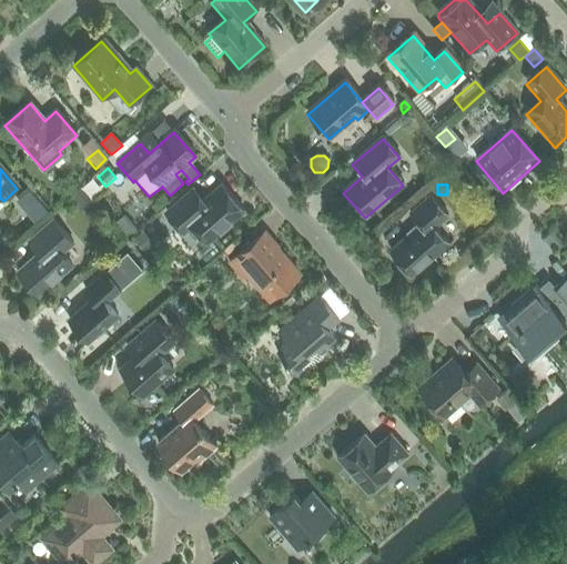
[(193,191),(165,214),(182,234),(191,227),(206,244),(243,212),(221,188),(203,203),(193,191)]
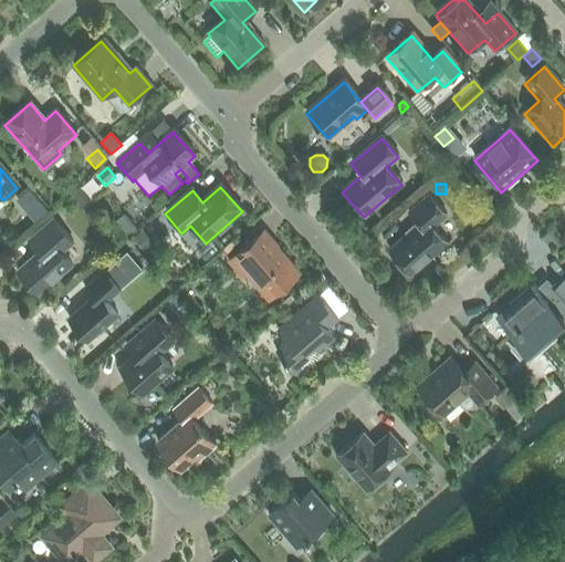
[(82,188),(72,197),(83,210),(93,201),(82,188)]
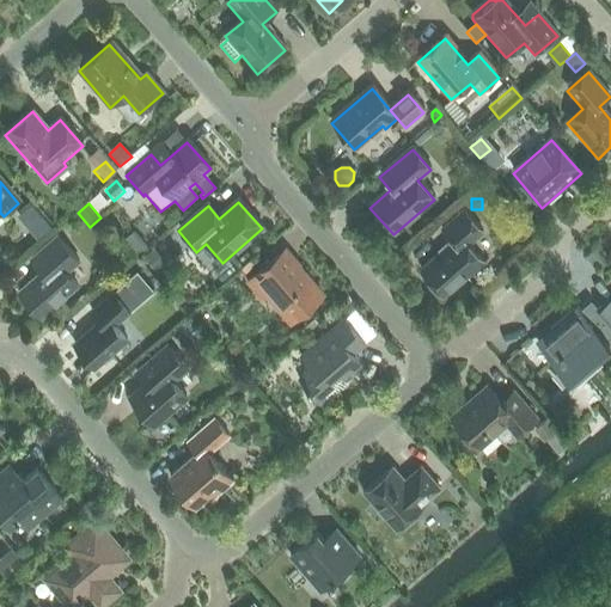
[(32,204),(18,216),(24,222),(37,212),(32,204)]
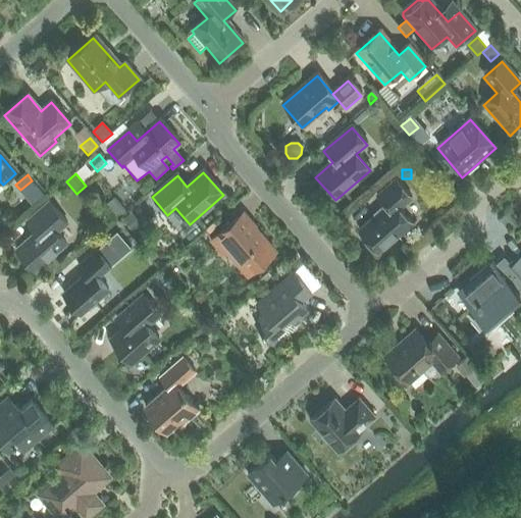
[(376,197),(385,208),(358,231),(377,255),(412,225),(399,211),(411,200),(395,182),(376,197)]
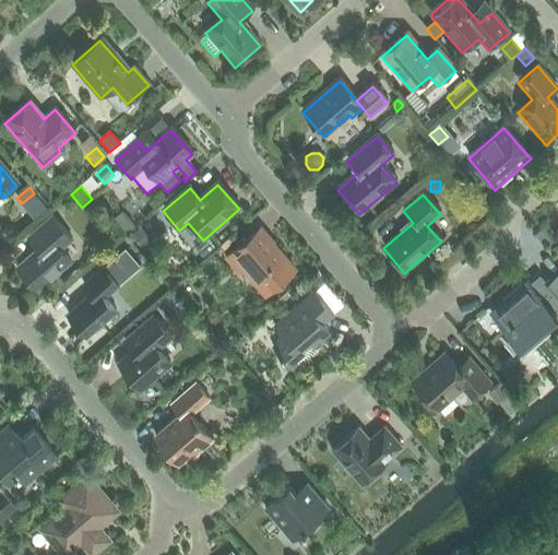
[(16,269),(37,293),(47,283),(56,276),(70,263),(58,250),(70,240),(51,219),(27,239),(38,250),(16,269)]
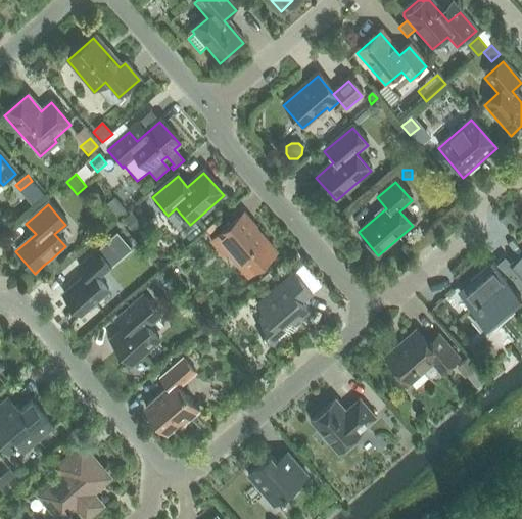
[(130,215),(122,222),(133,234),(141,227),(130,215)]
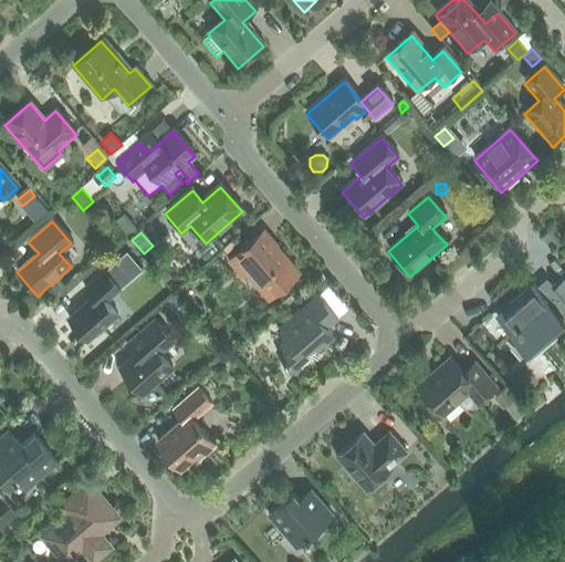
[(265,250),(257,240),(229,264),(241,279),(249,272),(271,298),(297,276),(271,245),(265,250)]
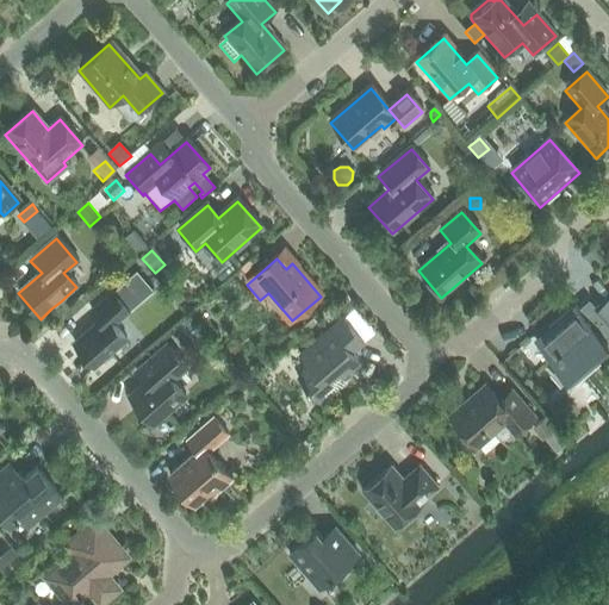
[(253,260),(243,268),(248,273),(258,264),(253,260)]
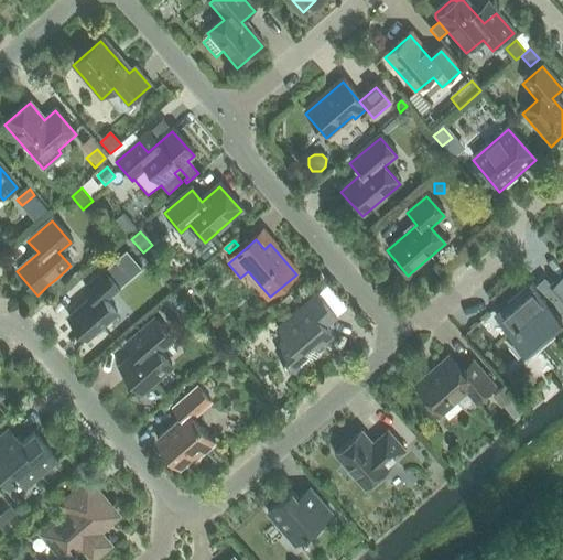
[(91,299),(67,320),(86,342),(117,315),(106,303),(119,291),(103,272),(83,290),(91,299)]
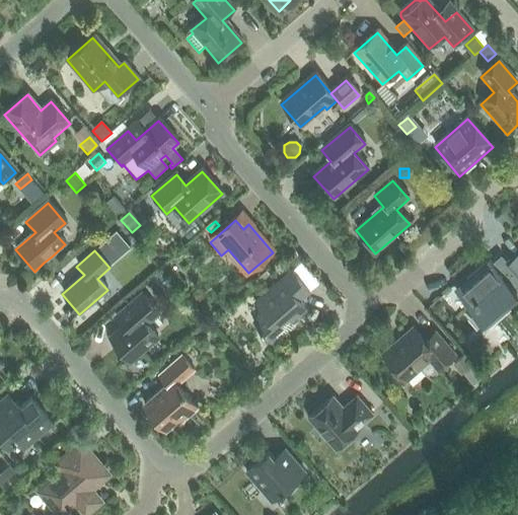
[(467,285),(456,294),(484,326),(517,297),(515,294),(517,291),(517,255),(506,266),(503,262),(494,270),(489,264),(465,283),(467,285)]
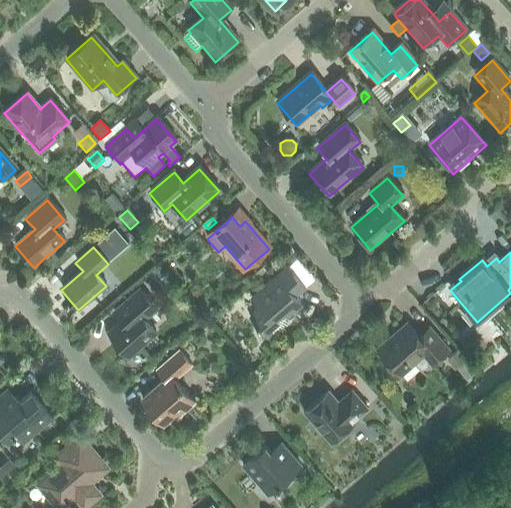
[(58,261),(51,253),(43,259),(51,267),(58,261)]
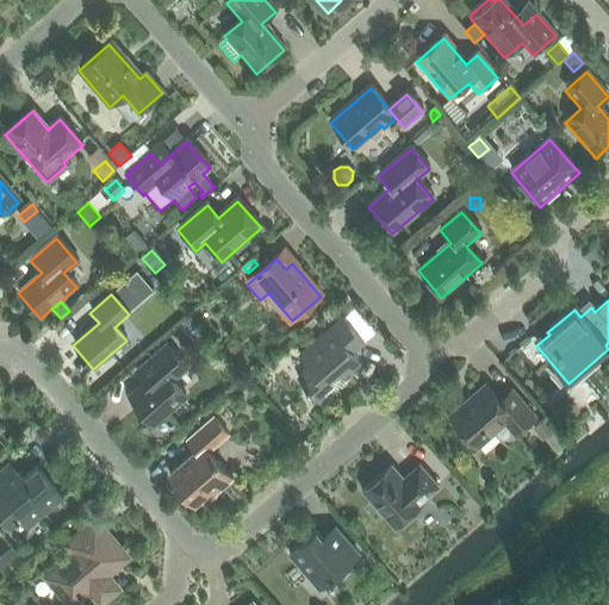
[(187,320),(174,330),(190,347),(202,336),(187,320)]
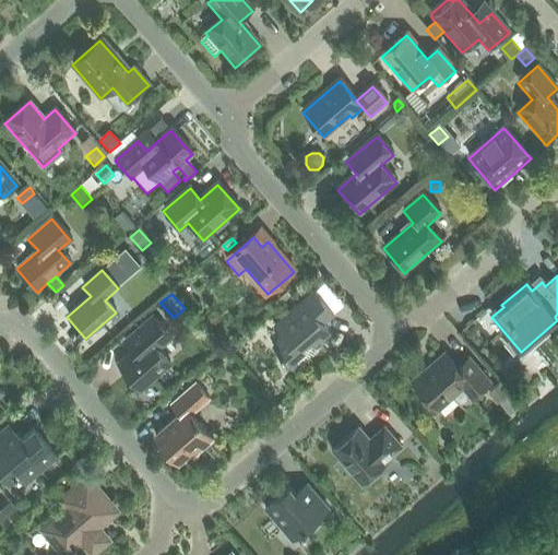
[(272,350),(292,372),(297,366),(300,369),(311,361),(306,354),(329,334),(321,326),(332,317),(313,295),(274,329),(283,340),(272,350)]
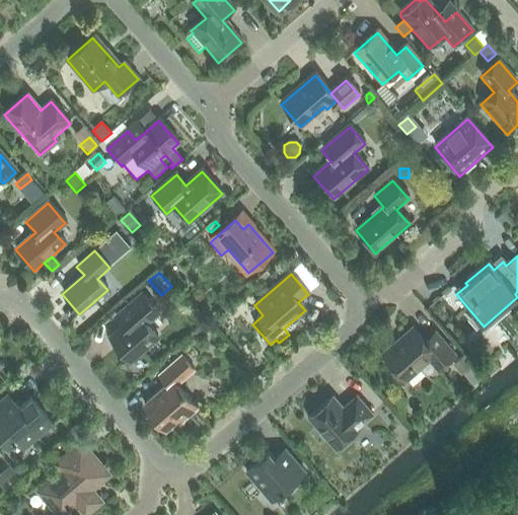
[(114,318),(123,328),(109,340),(130,363),(157,339),(148,328),(161,317),(141,294),(114,318)]
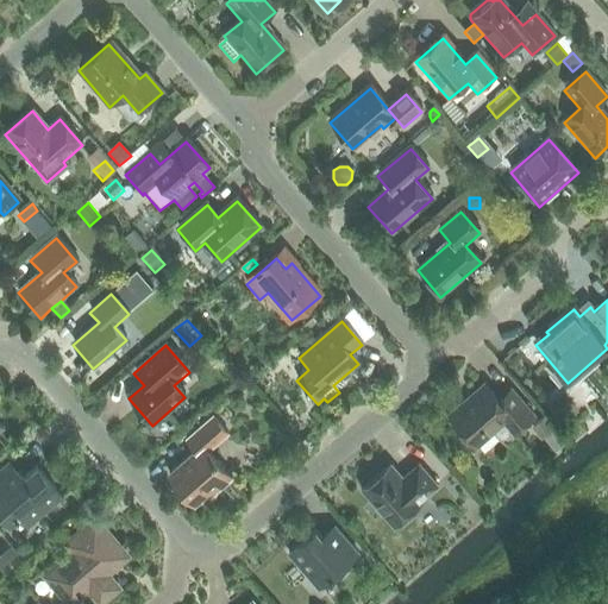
[(463,406),(447,417),(476,450),(505,426),(513,436),(534,419),(511,392),(497,403),(487,390),(465,409),(463,406)]
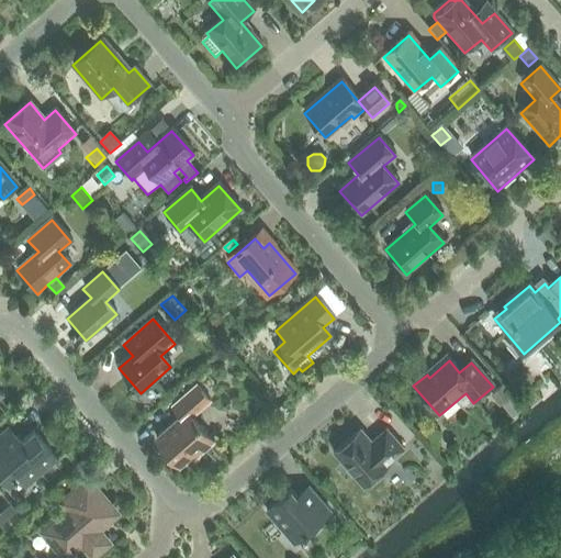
[(180,420),(155,441),(178,467),(190,457),(193,460),(213,443),(191,419),(210,402),(197,388),(171,409),(180,420)]
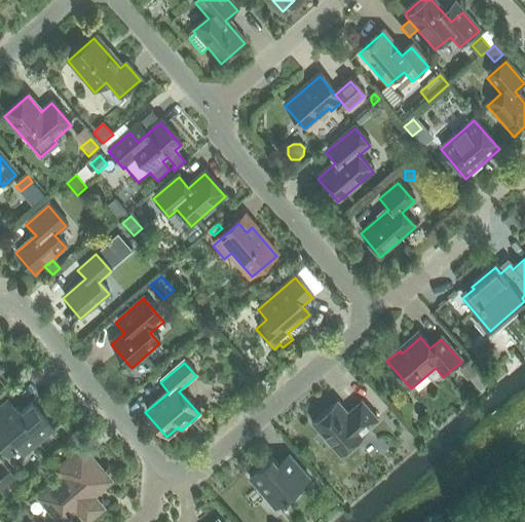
[(469,363),(458,372),(466,382),(470,380),(478,373),(469,363)]
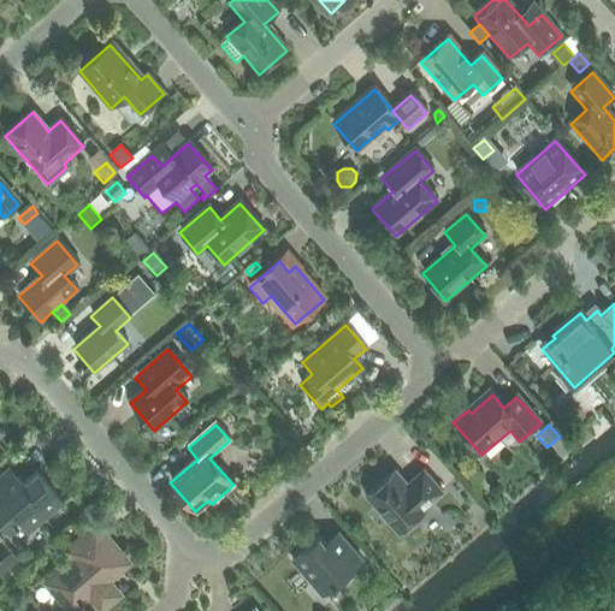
[(560,437),(550,445),(562,460),(572,451),(560,437)]
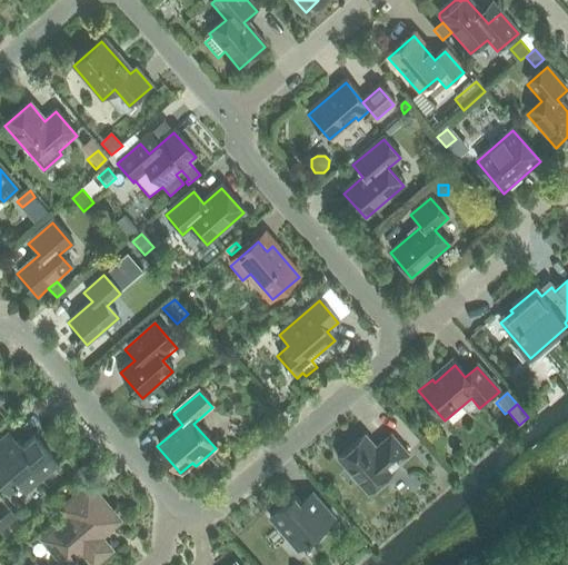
[(16,486),(25,496),(58,467),(33,439),(21,450),(8,435),(0,440),(0,481),(9,492),(16,486)]
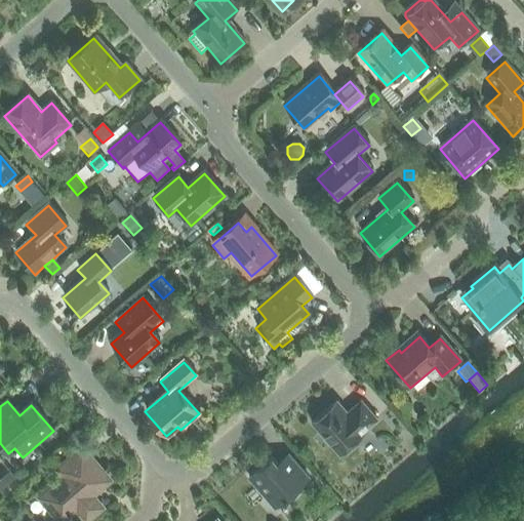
[(336,403),(312,425),(338,455),(363,434),(362,433),(376,421),(360,403),(347,414),(336,403)]
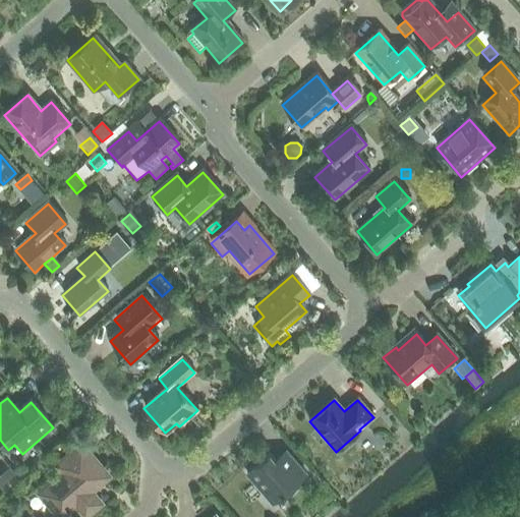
[(62,475),(39,496),(57,516),(65,516),(75,508),(82,516),(88,516),(100,506),(91,495),(108,478),(80,447),(56,468),(62,475)]
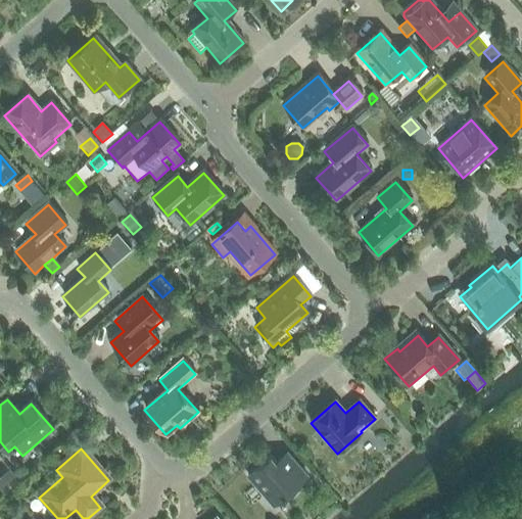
[(277,466),(270,458),(247,478),(273,507),(306,478),(288,457),(277,466)]
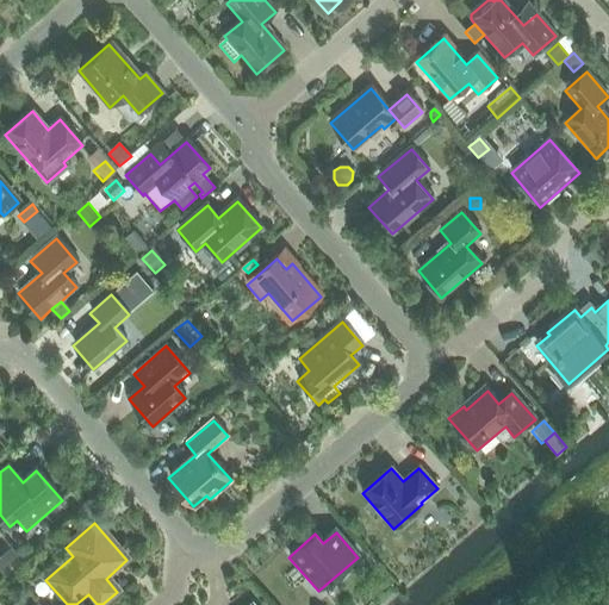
[(11,548),(0,556),(0,572),(4,577),(22,561),(11,548)]
